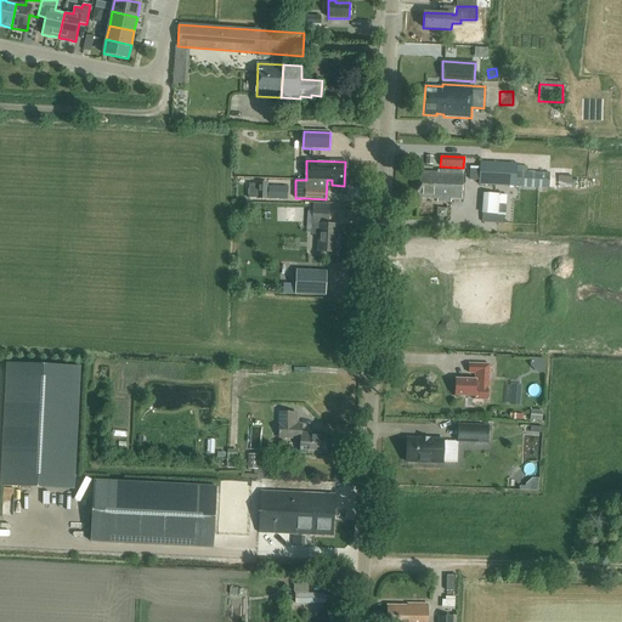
[(479,185),(549,188),(550,174),(526,173),(527,164),(479,162),(479,185)]
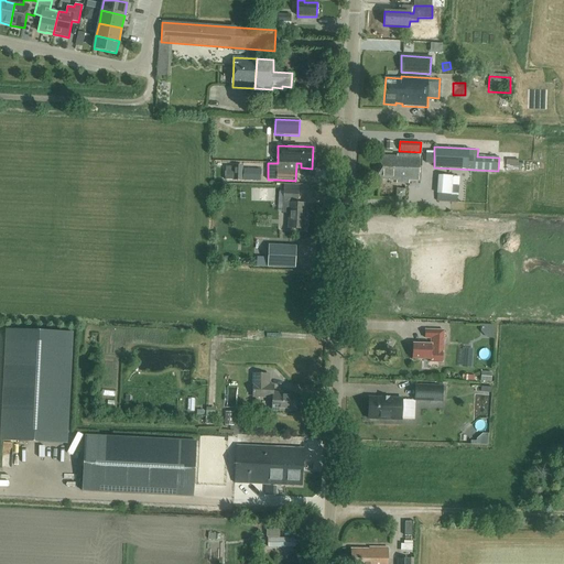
[(419,181),(420,156),(404,155),(403,158),(379,156),(378,180),(389,180),(389,181),(397,181),(396,183),(409,184),(409,181),(419,181)]
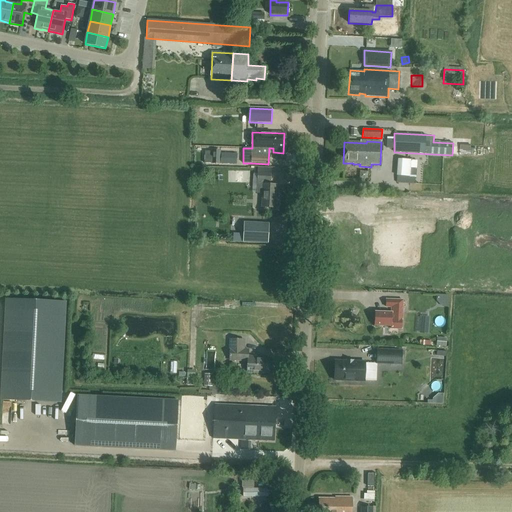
[(205,152),(205,164),(220,164),(220,150),(212,150),(212,152),(205,152)]
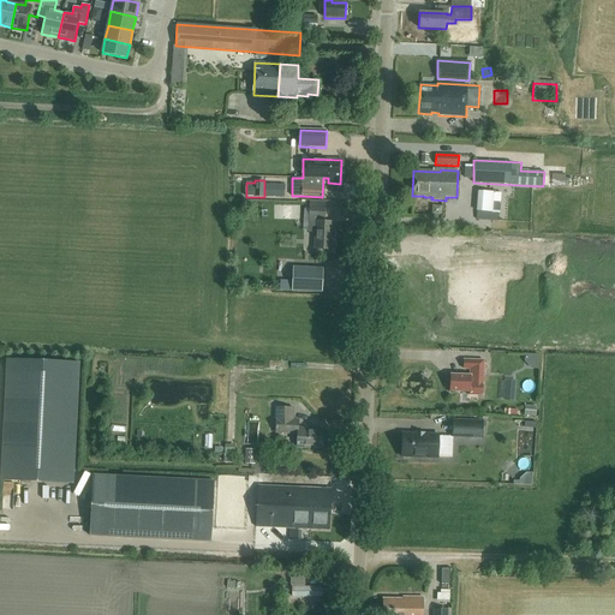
[(266,185),(266,197),(278,197),(278,185),(266,185)]
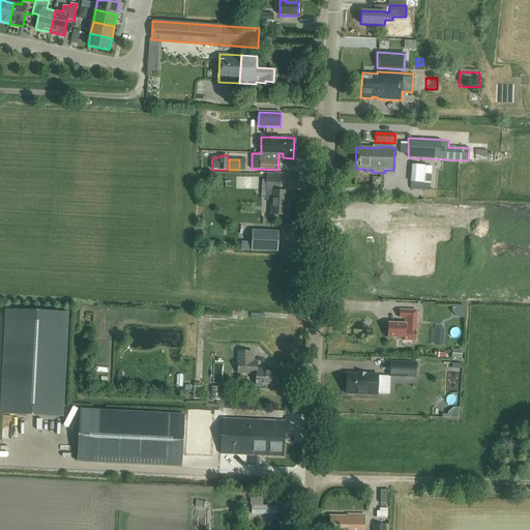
[(412,165),(411,182),(424,182),(425,165),(412,165)]
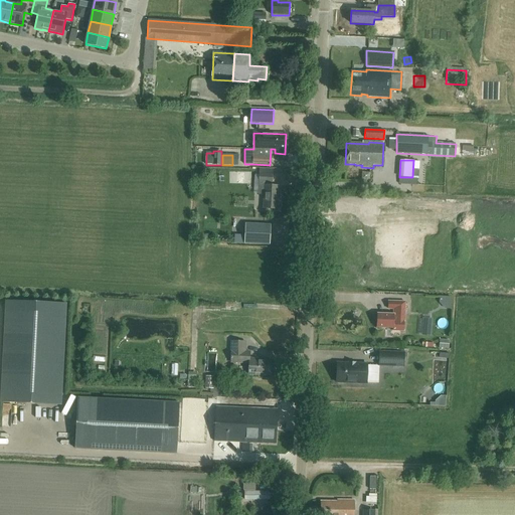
[(272,186),(273,175),(260,174),(260,181),(265,182),(264,208),(278,209),(279,197),(280,197),(280,186),(272,186)]
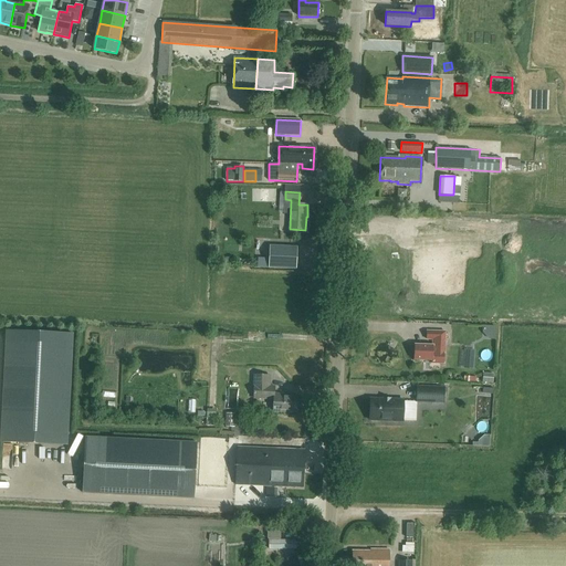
[(269,268),(295,270),(296,247),(270,245),(269,268)]
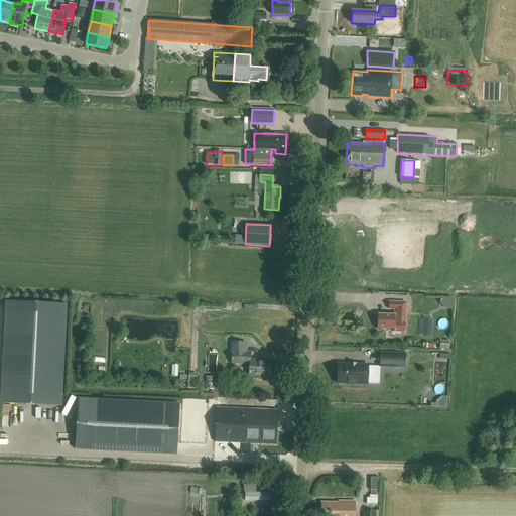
[(61,406),(67,304),(5,301),(0,403),(61,406)]
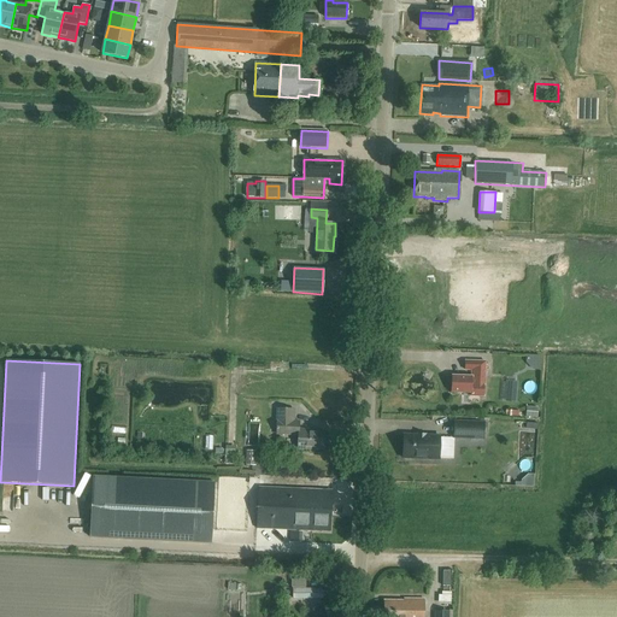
[(483,397),(485,362),(465,362),(464,370),(472,370),(472,376),(452,376),(451,392),(471,393),(471,397),(483,397)]
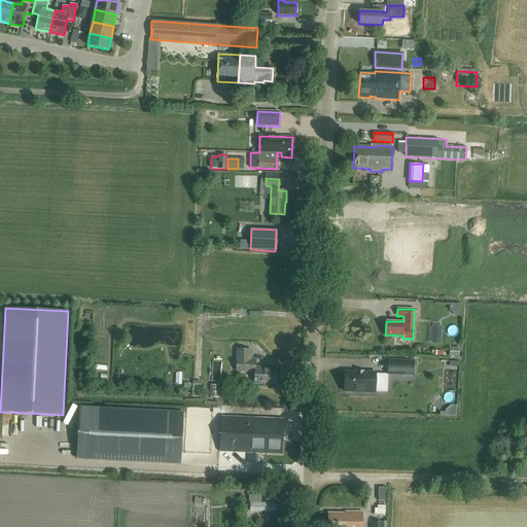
[(251,360),(251,350),(237,349),(236,358),(237,358),(236,371),(254,372),(254,383),(277,384),(278,367),(255,366),(255,360),(251,360)]
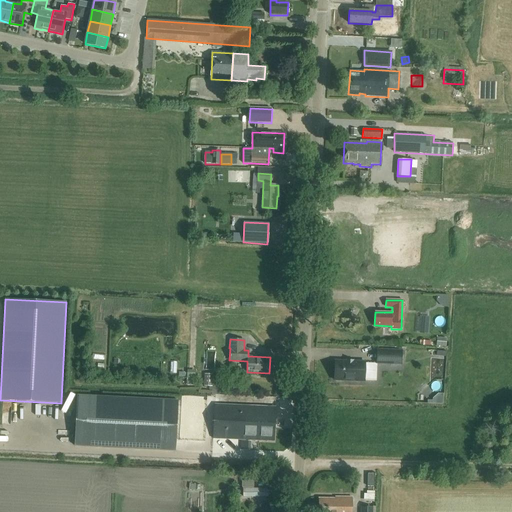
[(401,351),(377,350),(377,363),(401,364),(401,351)]
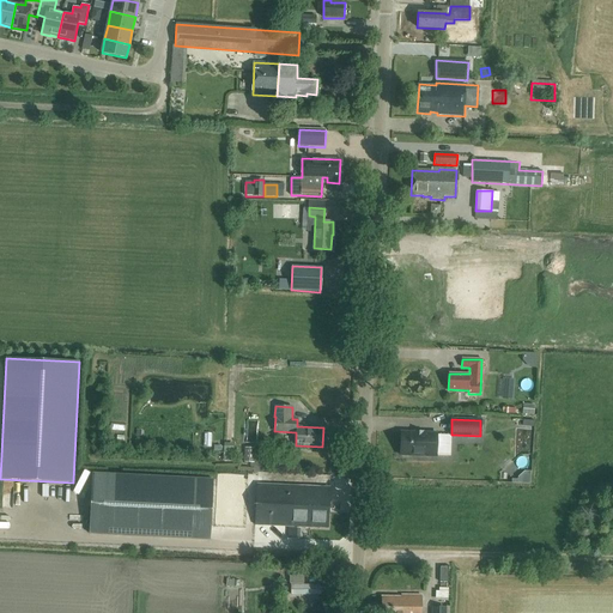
[(127,443),(128,434),(116,432),(116,443),(127,443)]
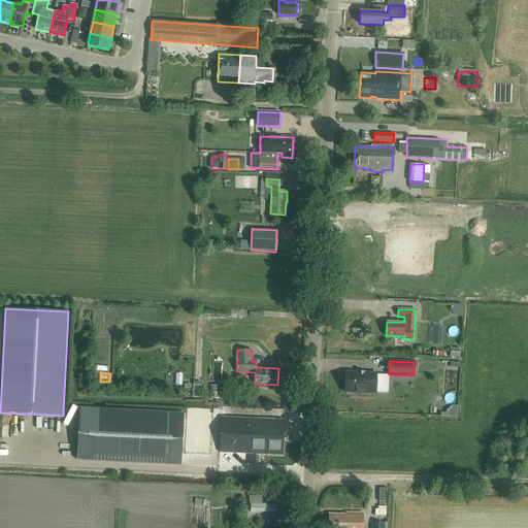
[(345,372),(344,392),(375,393),(376,373),(345,372)]
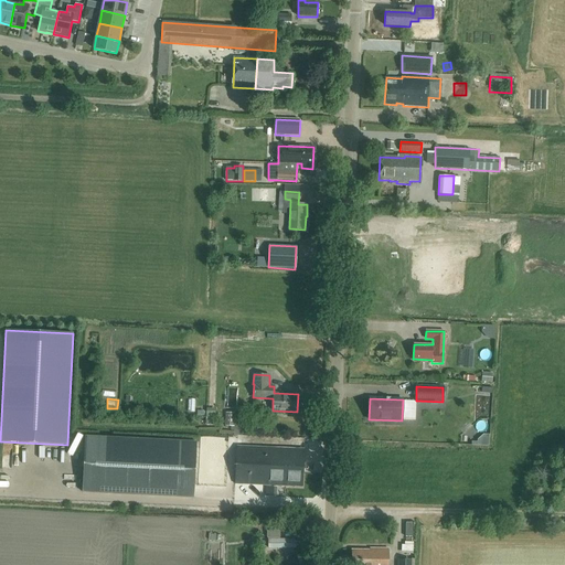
[(225,413),(225,426),(234,426),(234,430),(237,430),(238,414),(225,413)]
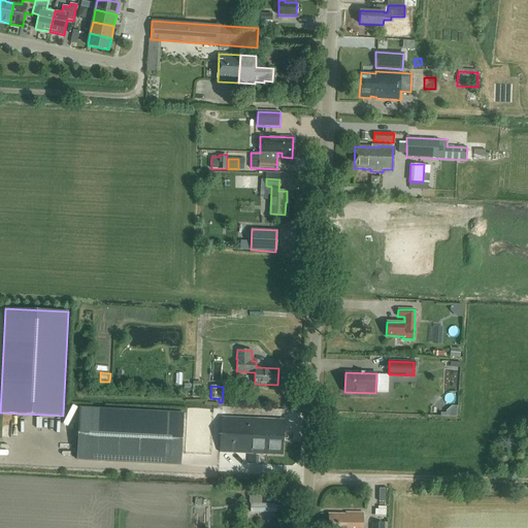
[(180,465),(184,413),(79,407),(77,460),(180,465)]
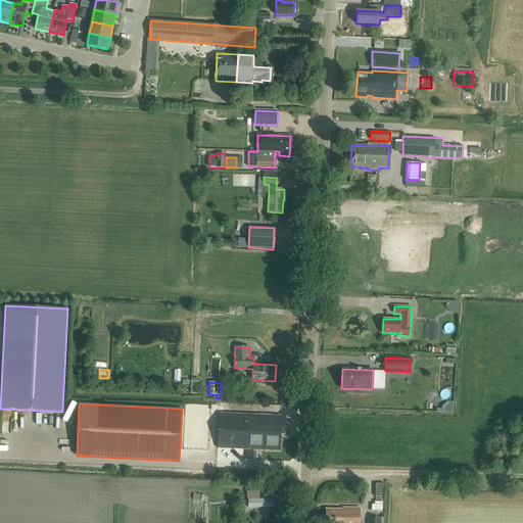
[(280,417),(219,414),(217,447),(279,452),(280,417)]
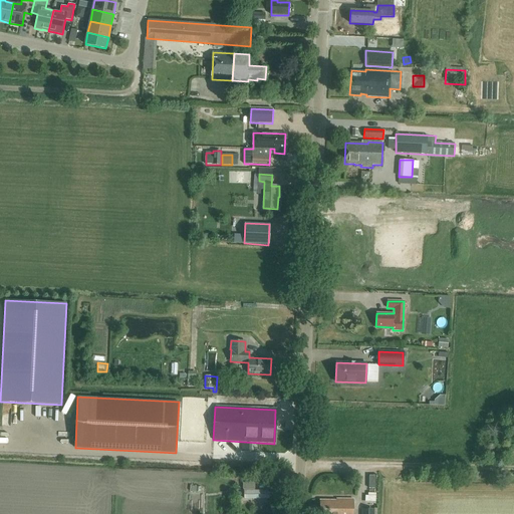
[(491,419),(491,433),(504,432),(504,419),(491,419)]
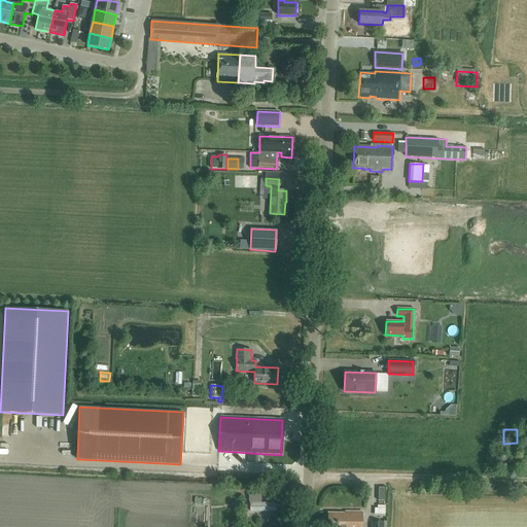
[(261,494),(249,494),(249,500),(250,500),(251,511),(276,511),(276,502),(261,502),(261,494)]
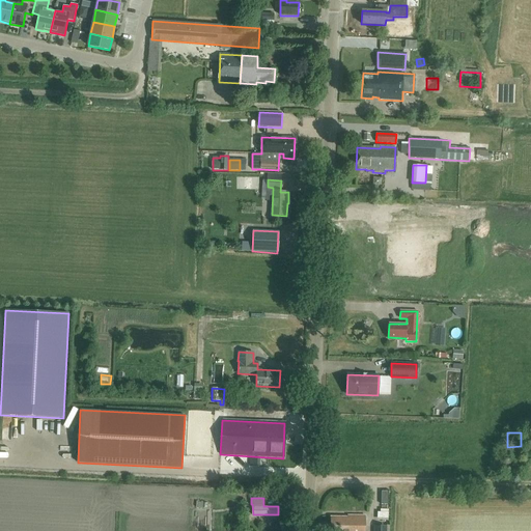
[(376,520),(387,521),(388,510),(382,509),(382,512),(378,512),(376,520)]
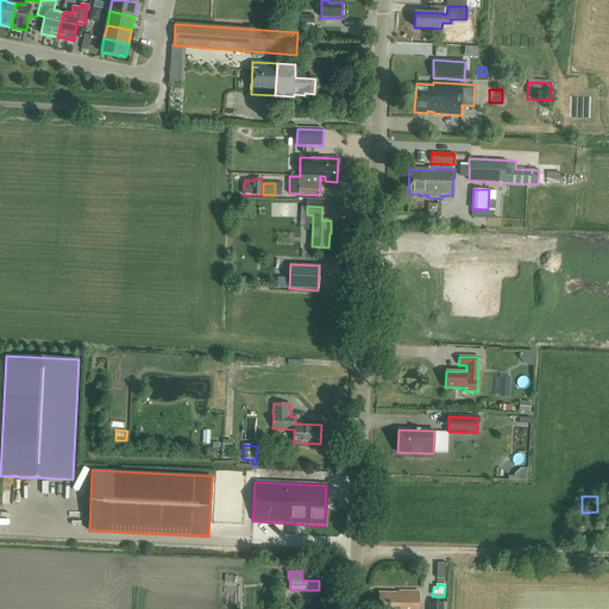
[(399,591),(399,592),(380,592),(378,608),(418,608),(419,591),(399,591)]
